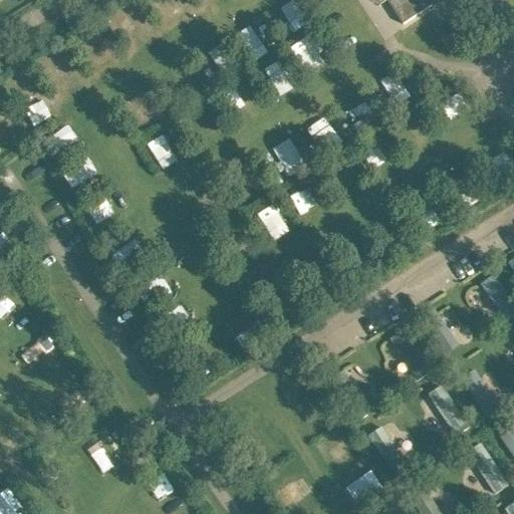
[(368,0),(381,5),(388,1),(404,25),(432,6),(428,0),(368,0)]
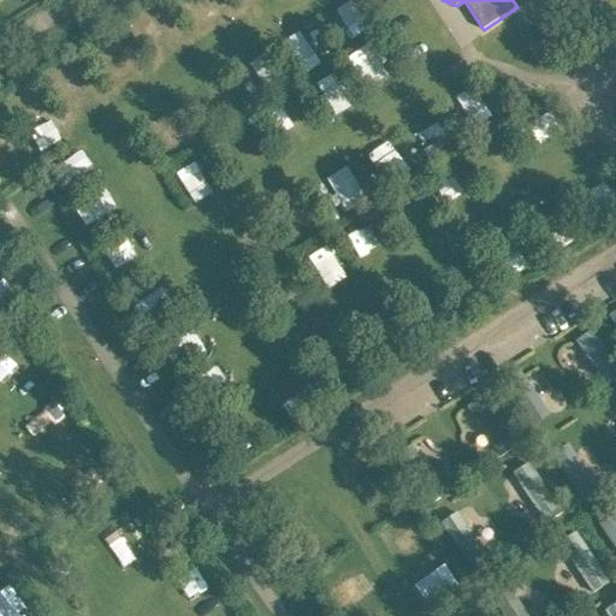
[(300,76),(319,65),(298,30),(280,41),(300,76)]
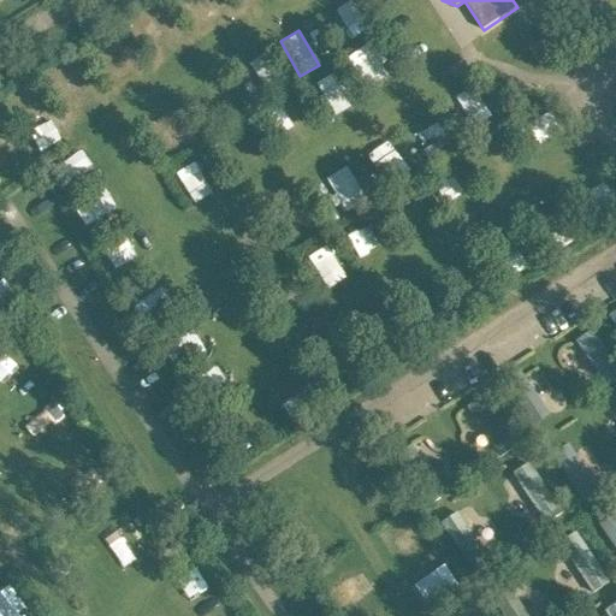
[(34,154),(54,142),(45,126),(24,140),(34,154)]
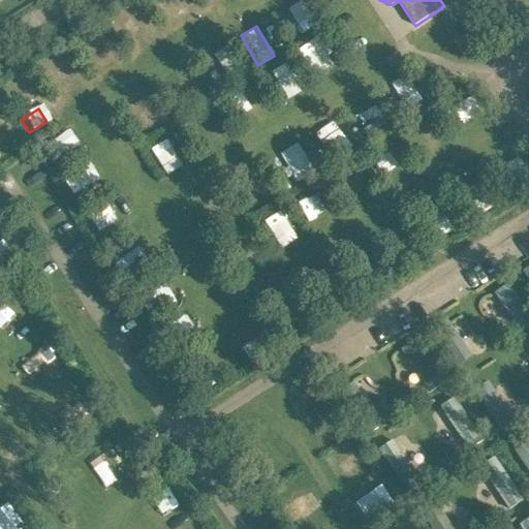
[(317,150),(344,151),(345,129),(318,129),(317,150)]
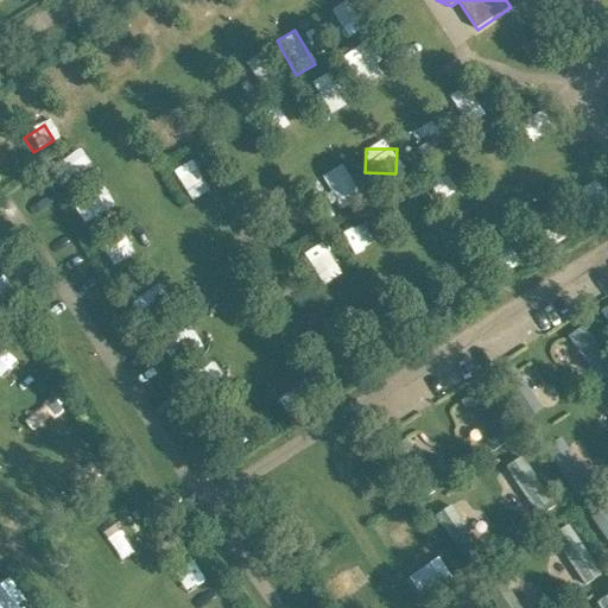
[(179,170),(188,191),(207,184),(197,163),(179,170)]
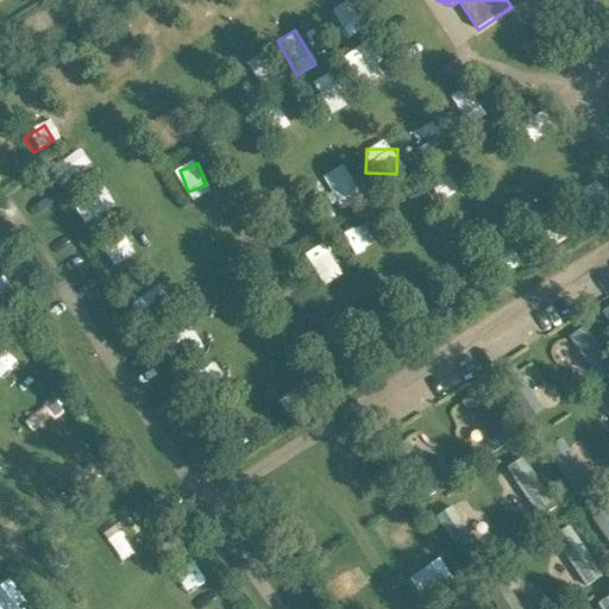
[(324,186),(339,212),(362,199),(346,173),(324,186)]
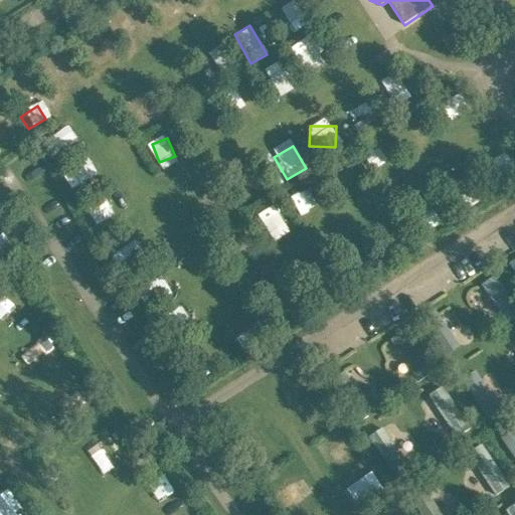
[(514,276),(514,258),(506,264),(514,276)]
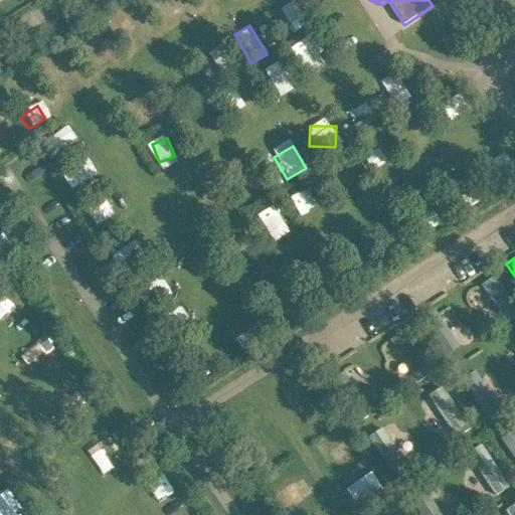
[(501,326),(514,316),(514,305),(494,275),(475,289),(501,326)]
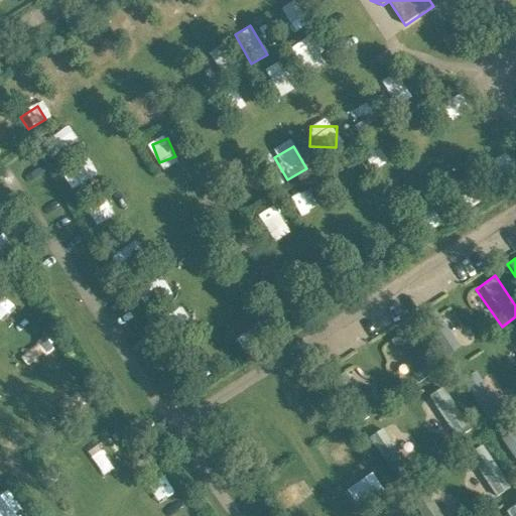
[(30,338),(38,354),(54,347),(46,330),(30,338)]
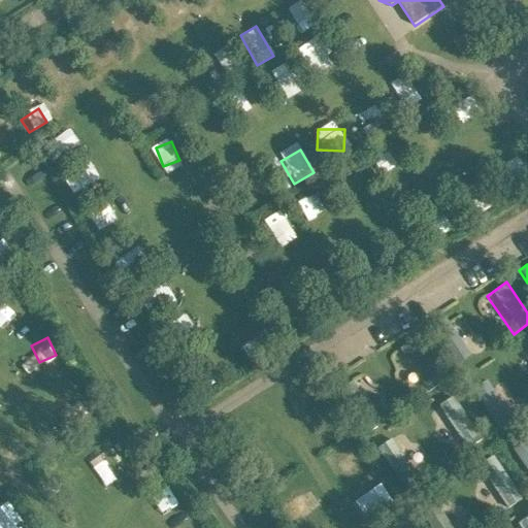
[(399,349),(427,391),(443,381),(416,338),(399,349)]
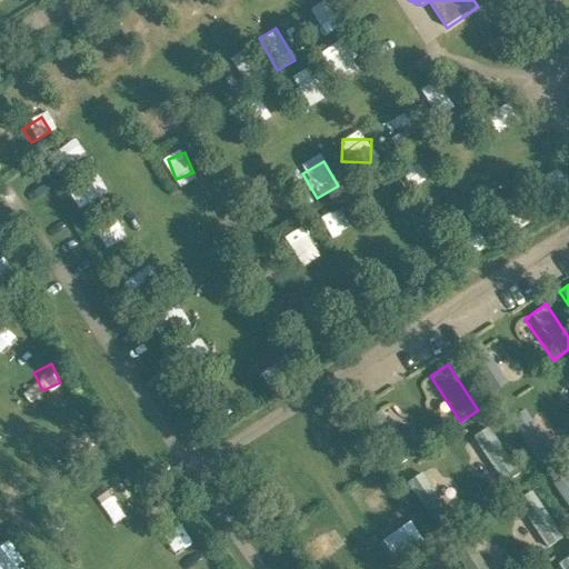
[(526,409),(510,418),(533,459),(549,451),(526,409)]
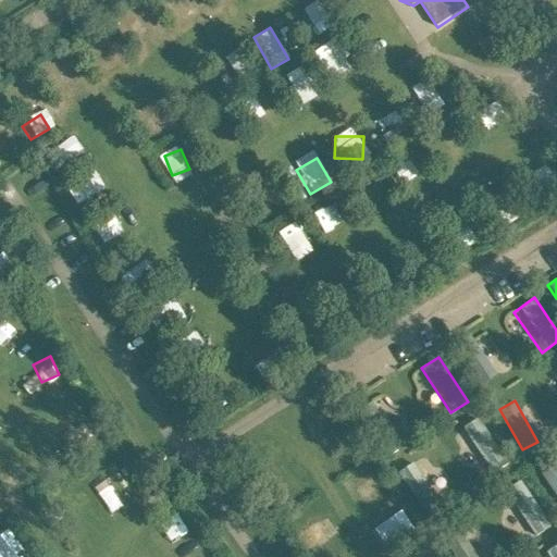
[(479,418),(462,428),(489,470),(505,460),(479,418)]
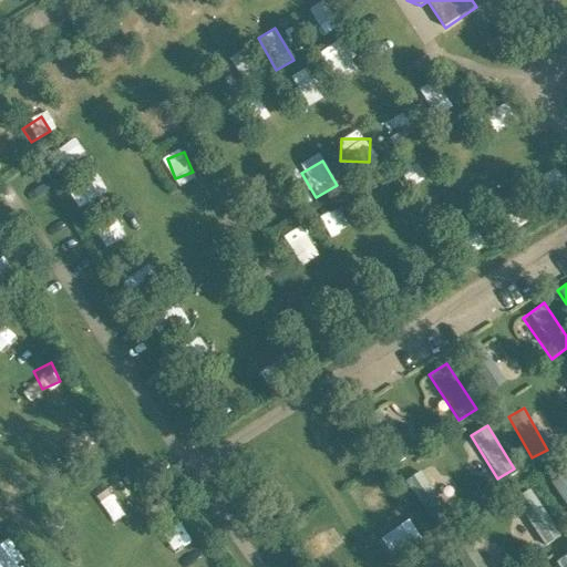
[(547,478),(566,506),(566,474),(563,467),(547,478)]
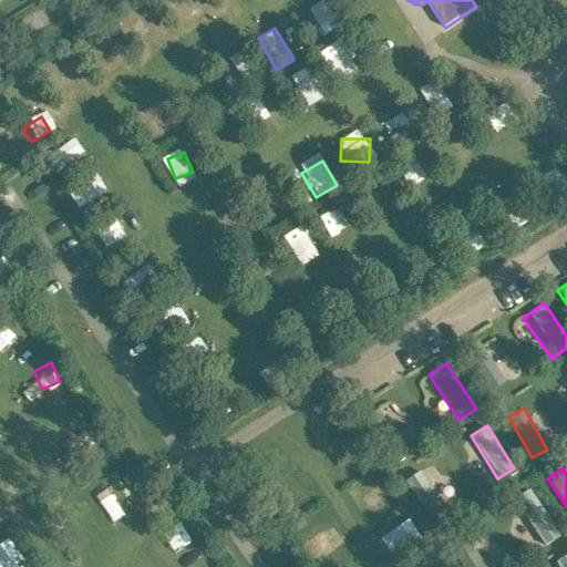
[(405,481),(430,521),(446,511),(422,471),(405,481)]
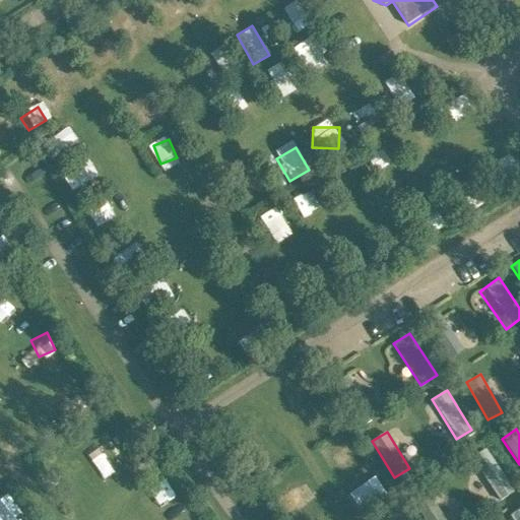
[(498,501),(512,493),(486,448),(472,456),(498,501)]
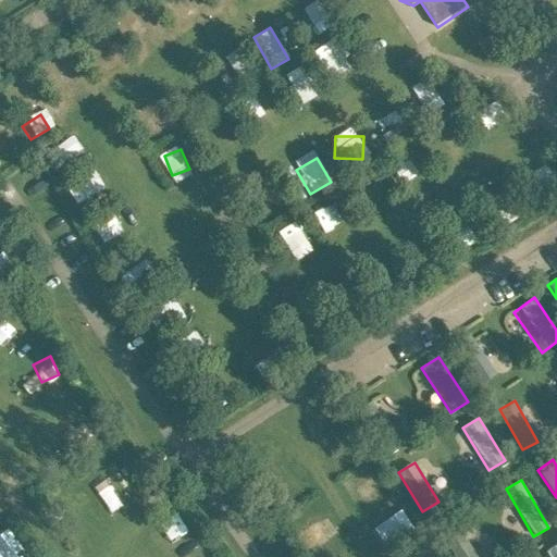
[(454,556),(477,556),(467,536),(448,546),(454,556)]
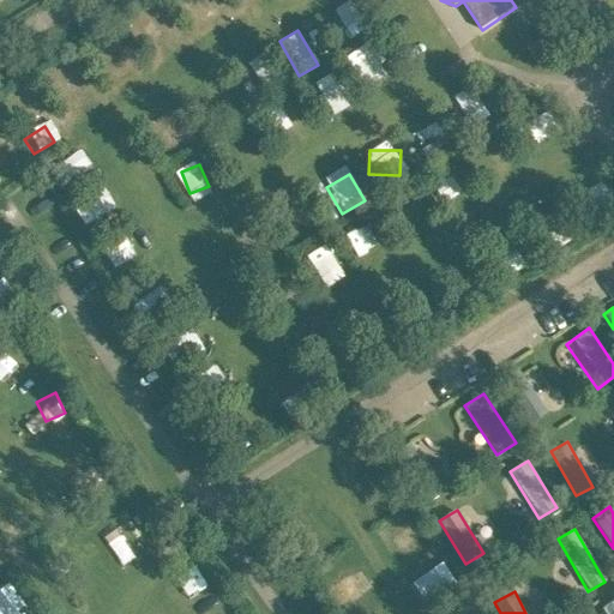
[(613,613),(613,600),(602,607),(606,613),(613,613)]
